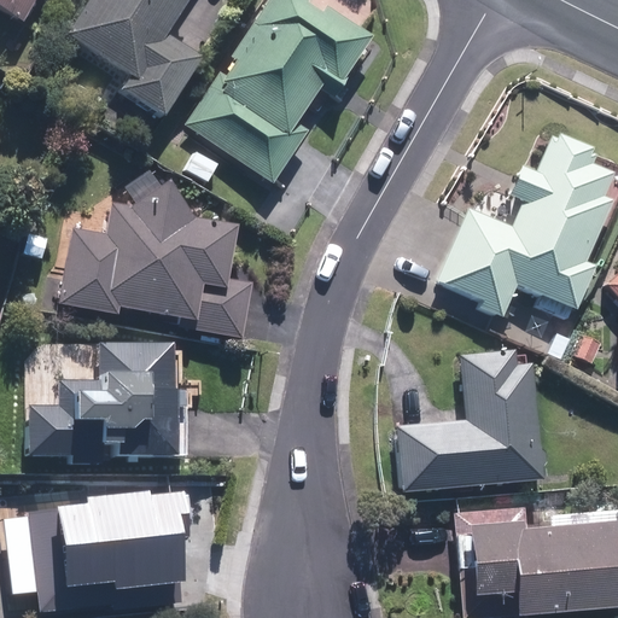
[(0,0),(0,9),(24,23),(36,0),(0,0)]
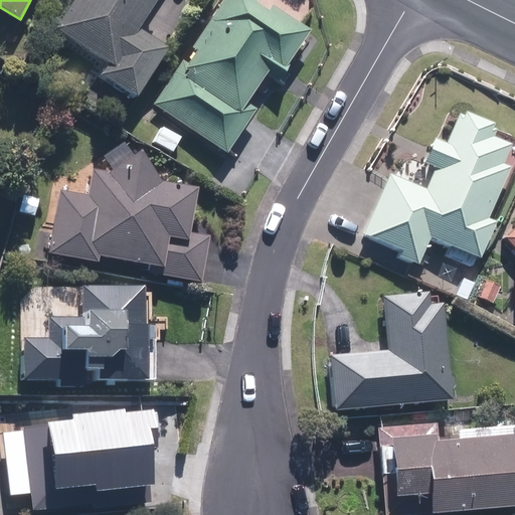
[(73,0),(55,28),(108,62),(98,76),(135,101),(168,48),(139,29),(157,0),(73,0)]
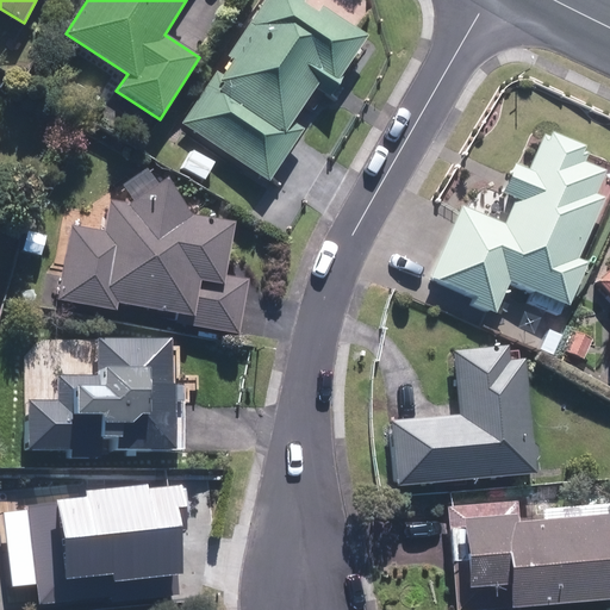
[(316,0),(262,0),(181,126),(268,184),(299,136),(290,130),(324,76),(334,83),(367,32),(316,0)]
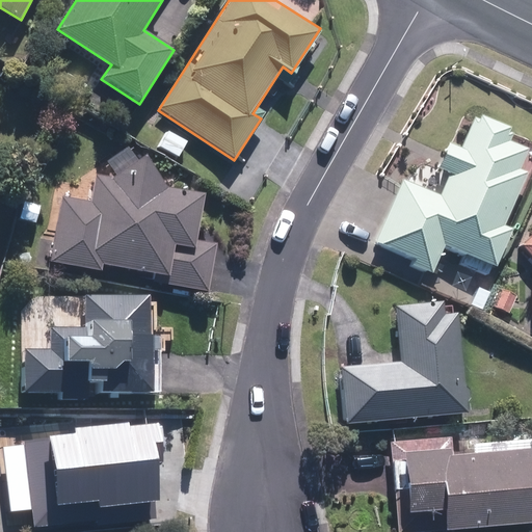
[(402,180),(374,244),(411,261),(408,266),(429,275),(444,243),(495,267),(511,230),(502,225),(517,191),(525,195),(531,179),(531,150),(509,139),(513,130),(477,113),(461,148),(450,142),(437,170),(448,175),(439,196),(402,180)]
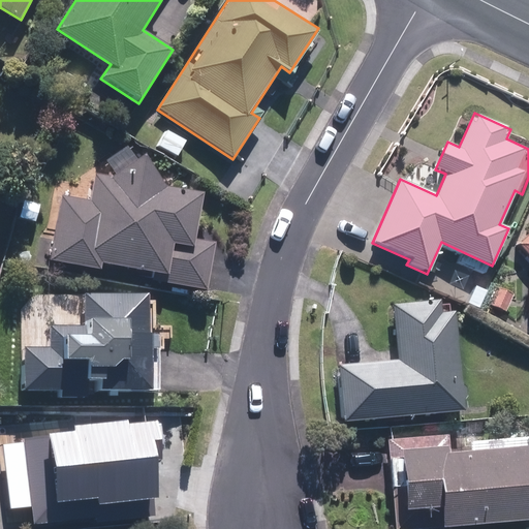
[(144,155),(113,177),(92,175),(89,203),(59,199),(53,261),(166,274),(164,288),(207,292),(213,238),(198,236),(204,190),(163,186),(144,155)]
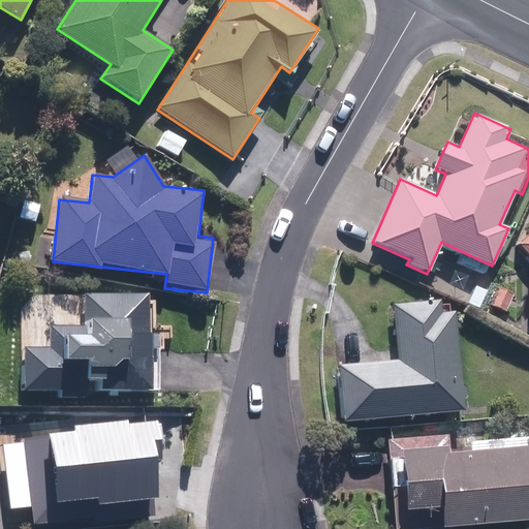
[(528,232),(516,245),(528,259),(528,232)]
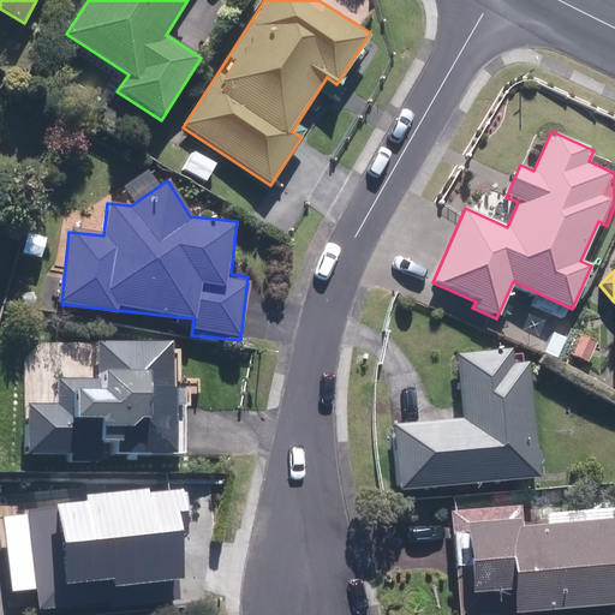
[(28,401),(25,453),(67,454),(66,463),(102,464),(102,453),(180,455),(184,388),(177,388),(178,342),(99,340),(97,377),(54,376),(53,402),(28,401)]
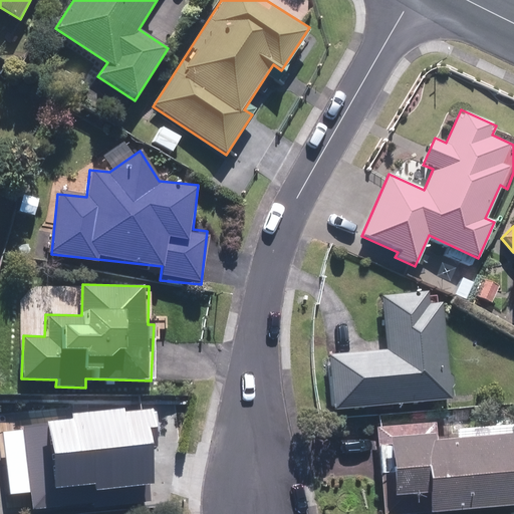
[(432,302),(431,291),(378,295),(382,348),(327,351),(330,410),(452,402),(445,301),(432,302)]
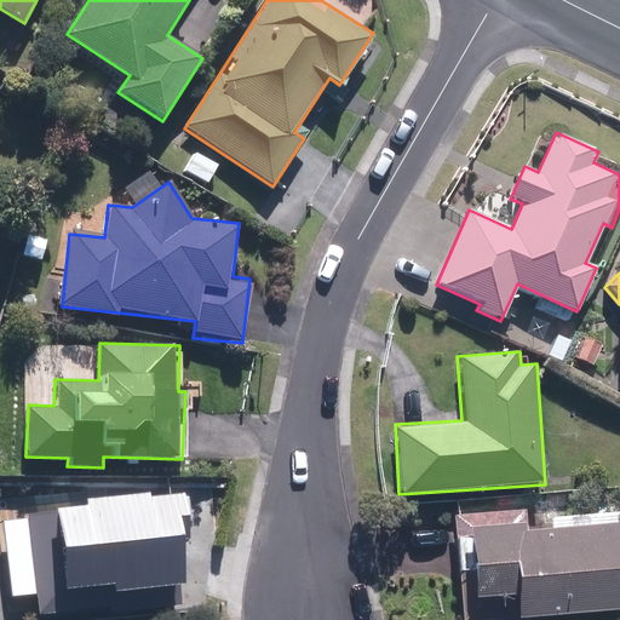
[(524,509),(453,512),(455,572),(470,572),(472,601),(515,598),(515,619),(619,612),(619,507),(545,512),(545,522),(524,523),(524,509)]
